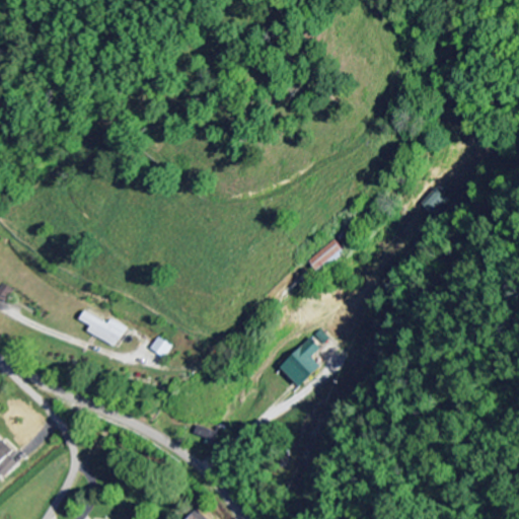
[(322,274),(349,252),(340,241),(313,263),(322,274)]
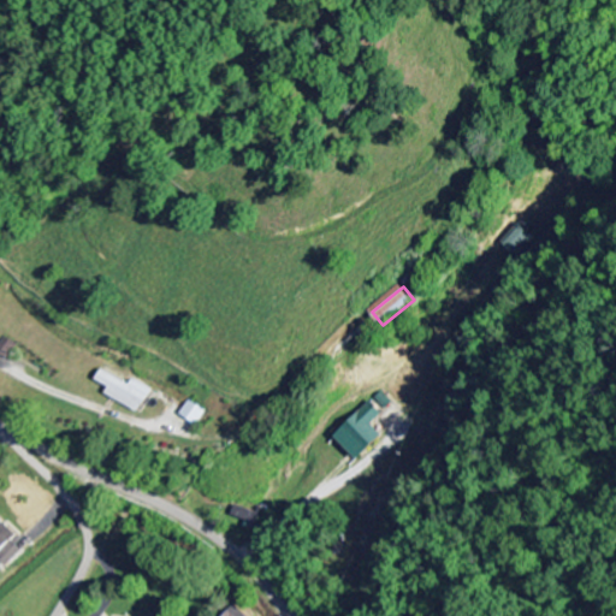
[(108,389),(105,396),(137,414),(150,391),(130,380),(126,386),(100,371),(94,381),(108,389)]
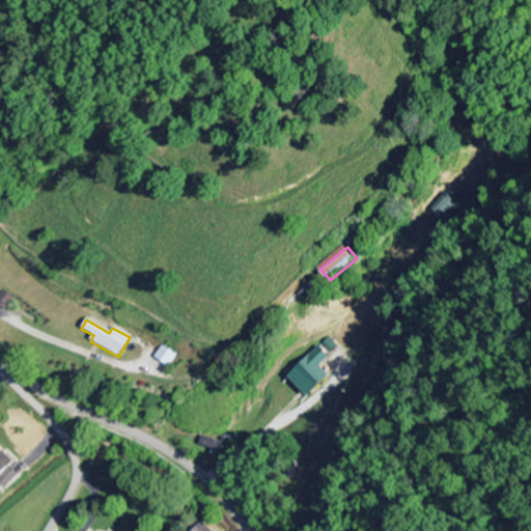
[(171,367),(177,354),(161,345),(154,359),(171,367)]
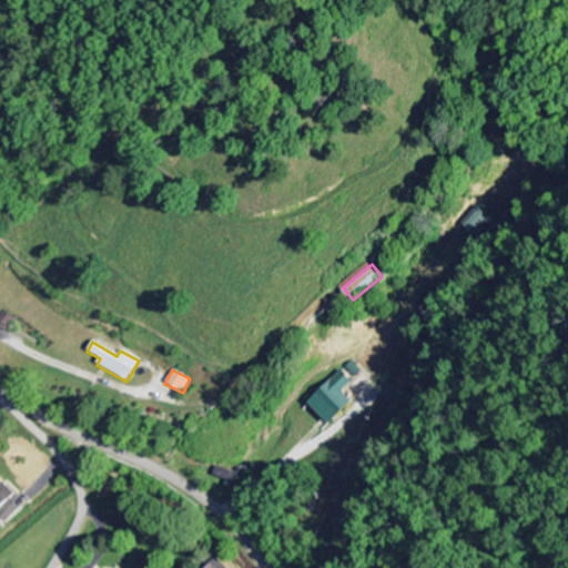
[(347,393),(357,382),(344,371),(313,404),(335,425),(356,402),(347,393)]
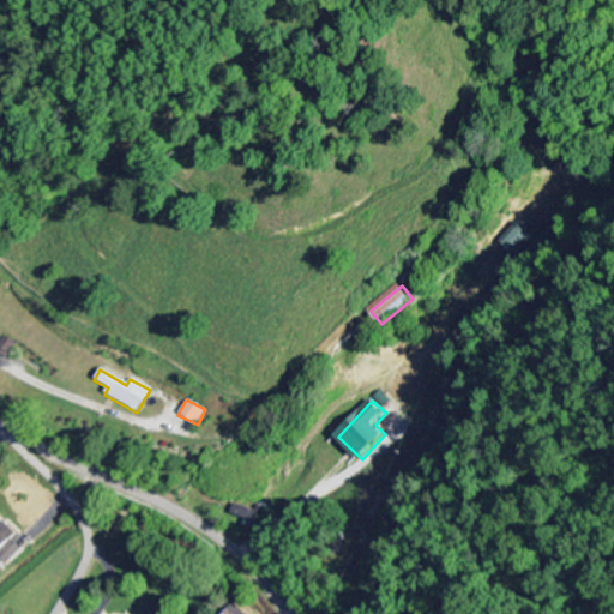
[(0,560),(7,569),(25,551),(16,541),(19,537),(0,517),(0,560)]
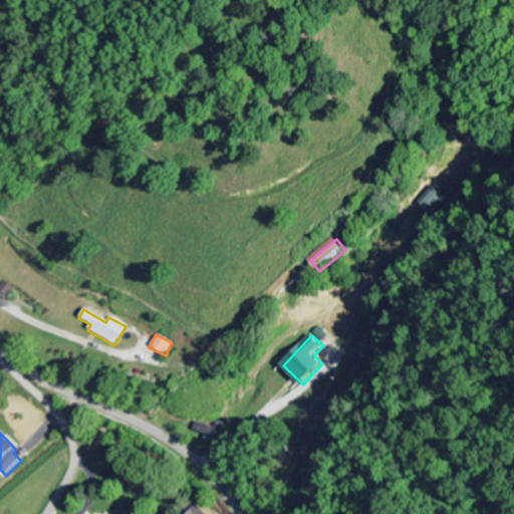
All buildings are outlined.
